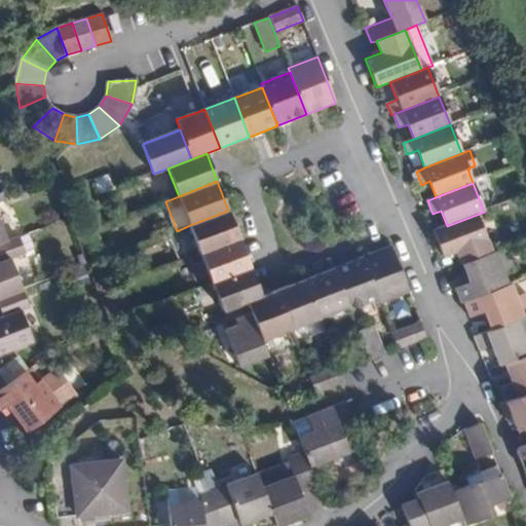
[(190,225),(201,255),(239,239),(228,211),(190,225)]
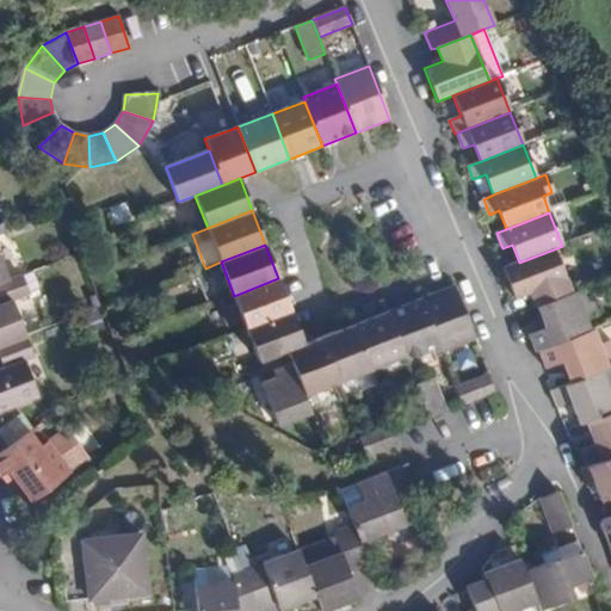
[(538,308),(572,295),(554,250),(519,263),(503,269),(513,295),(514,300),(531,294),(536,308),(538,308)]
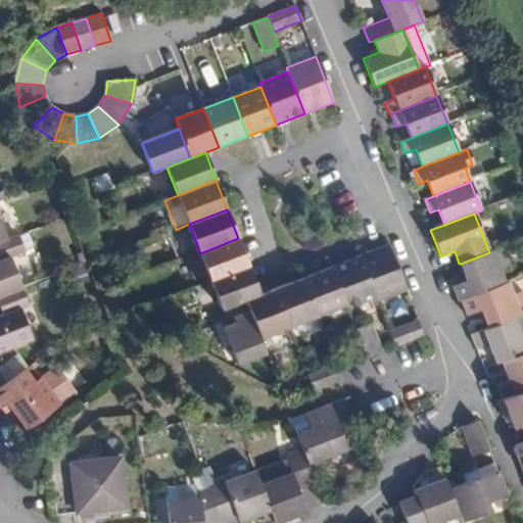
[(25,251),(18,236),(6,241),(0,242),(0,296),(22,288),(10,257),(25,251)]
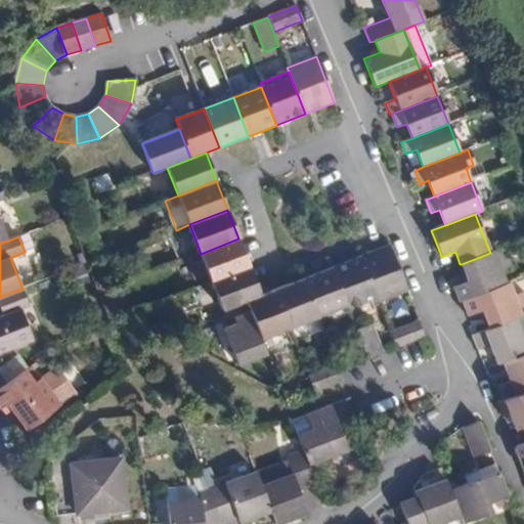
[(201,254),(211,281),(250,267),(238,238),(201,254)]
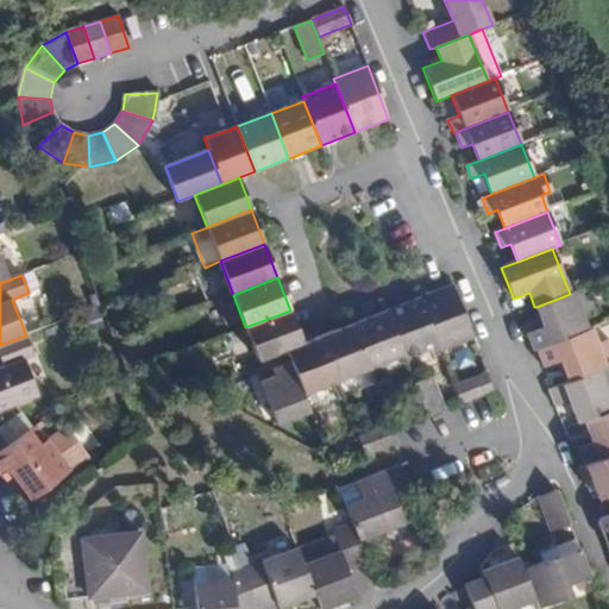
[(440,352),(473,339),(453,286),(419,299),(439,347),(440,352)]
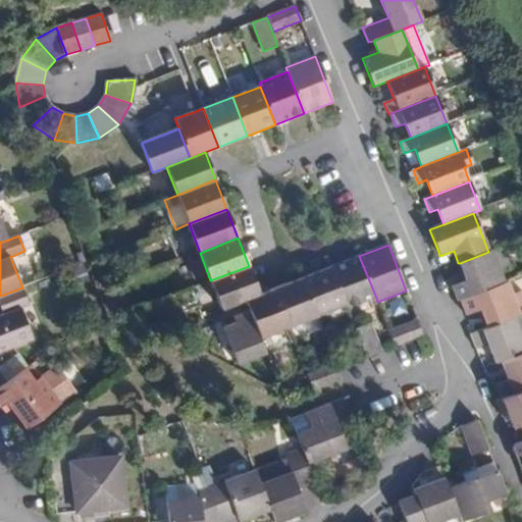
[(461,300),(504,283),(499,269),(508,266),(501,247),(488,252),(460,263),(467,279),(452,285),(458,301),(461,300)]
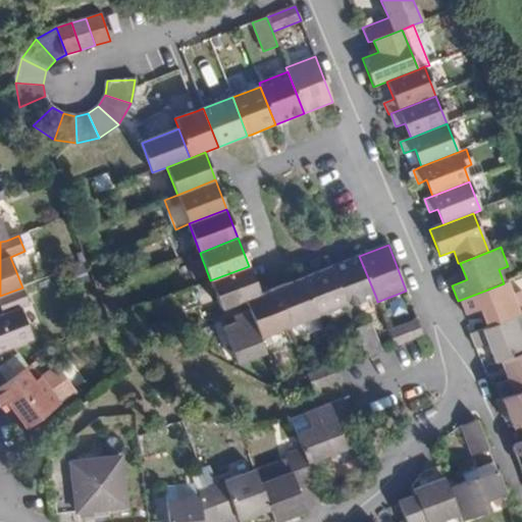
[(376,298),(359,256),(330,267),(346,306),(347,309),(376,298)]
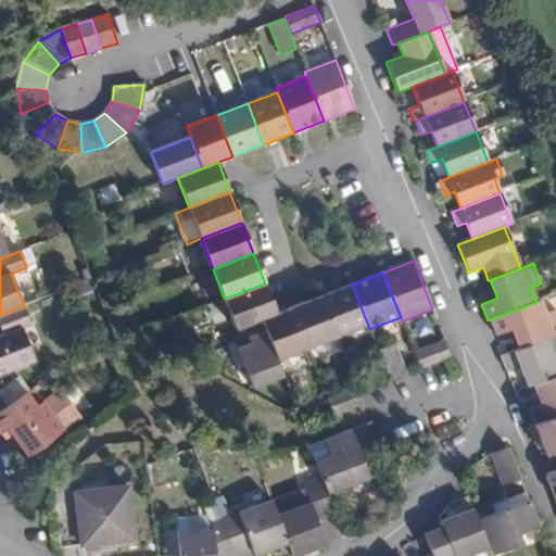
[(262,320),(277,314),(265,283),(224,299),(236,330),(262,320)]
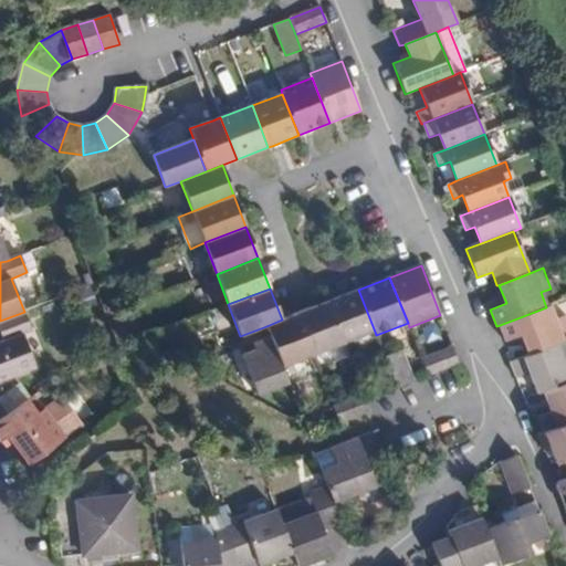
[(375,332),(358,290),(328,301),(344,343),(375,332)]
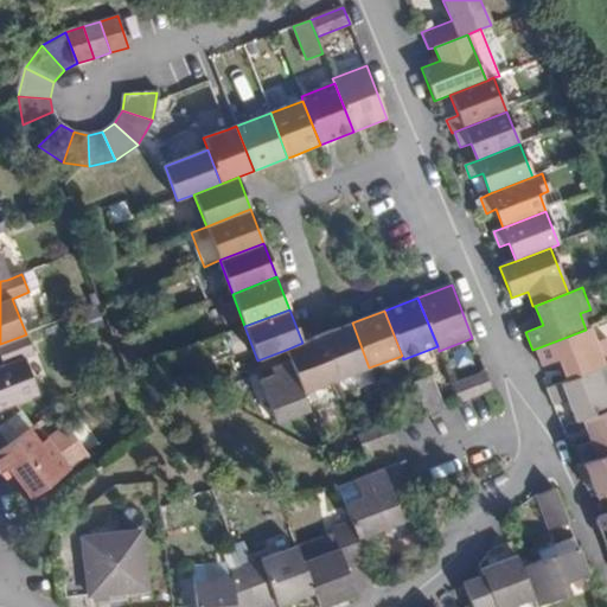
[(369,368),(352,323),(319,336),(337,381),(369,368)]
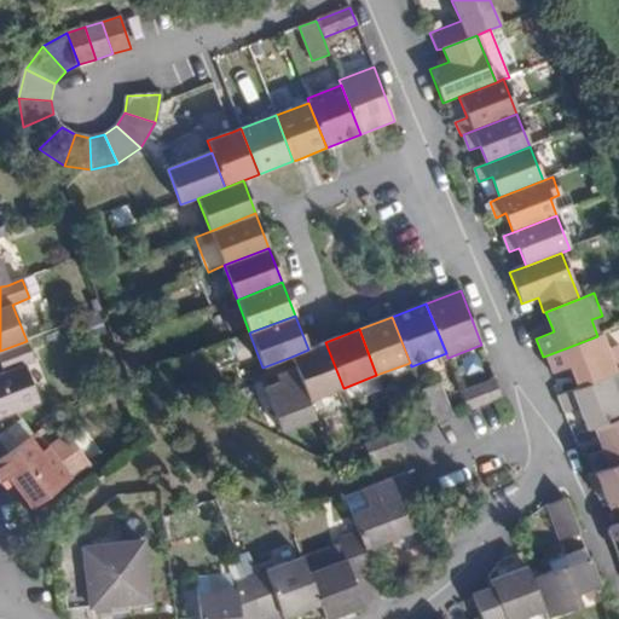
[(618,372),(618,348),(609,352),(602,334),(597,336),(547,356),(554,374),(570,368),(578,389),(618,372)]
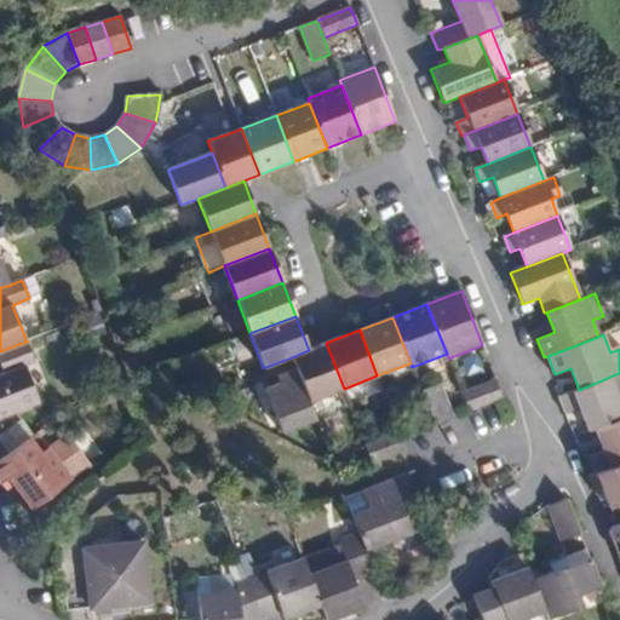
[(34,360),(27,342),(0,351),(0,362),(4,373),(0,374),(0,436),(21,429),(13,411),(38,401),(23,365),(34,360)]
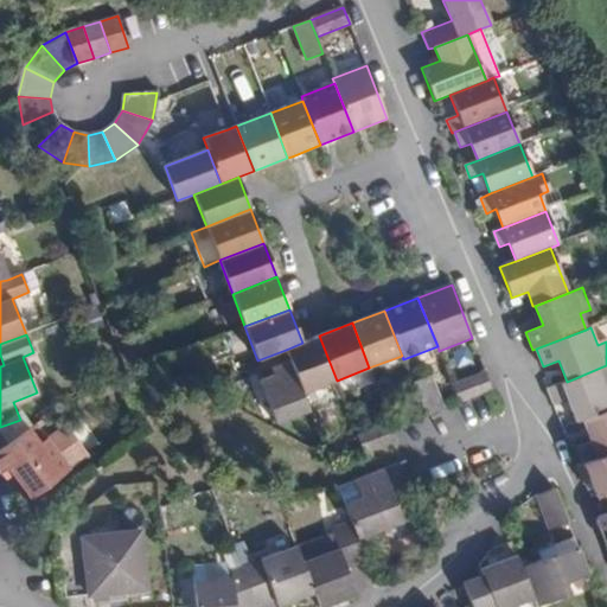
[(337,381),(319,336),(302,343),(286,350),(291,362),(302,393),(337,381)]
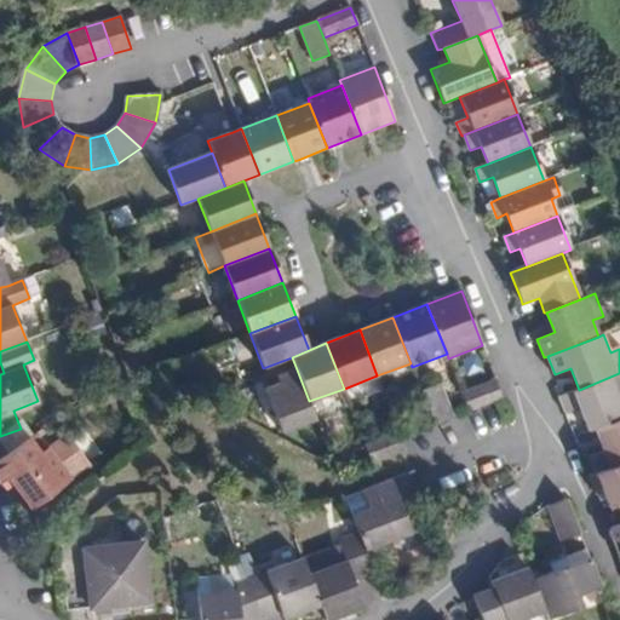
[(283,432),(316,419),(309,401),(297,369),(277,378),(280,384),(267,389),(283,432)]
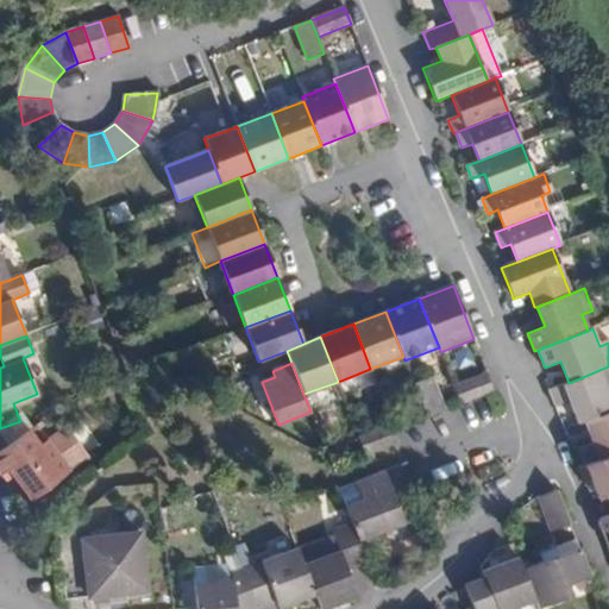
[(579,425),(584,422),(608,412),(608,366),(569,383),(550,390),(556,407),(570,402),(579,425)]
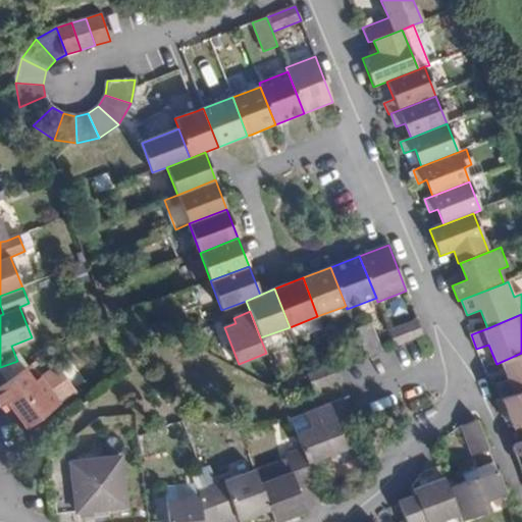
[(396,347),(423,336),(418,320),(389,331),(396,347)]
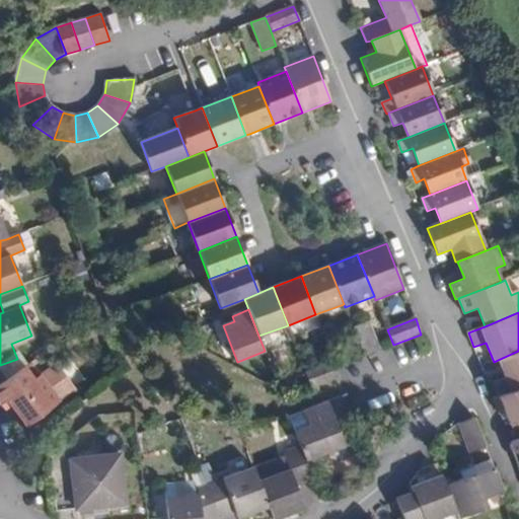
[(364,356),(379,350),(368,322),(353,327),(364,356)]
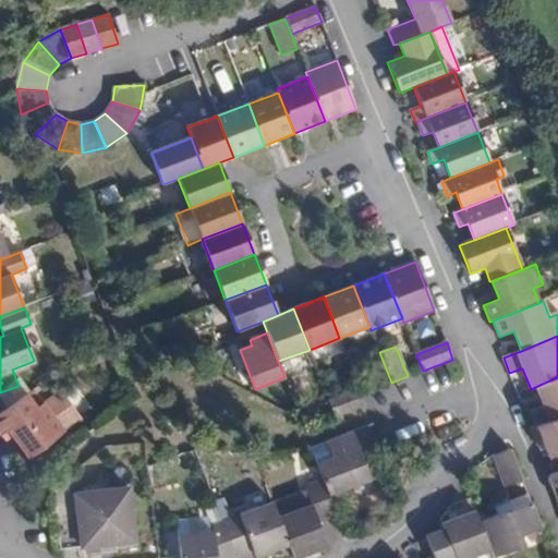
[(536,427),(557,419),(557,377),(535,387),(544,407),(531,412),(536,427)]
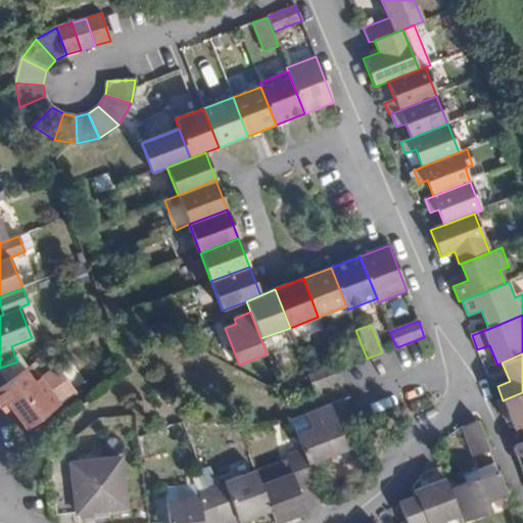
[(343,379),(339,370),(337,365),(307,376),(314,391),(343,379)]
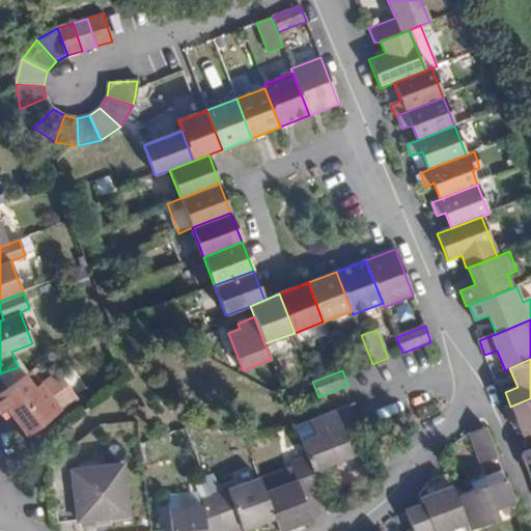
[(35,388),(26,374),(3,392),(0,394),(0,413),(1,415),(7,410),(28,436),(79,397),(58,371),(35,388)]
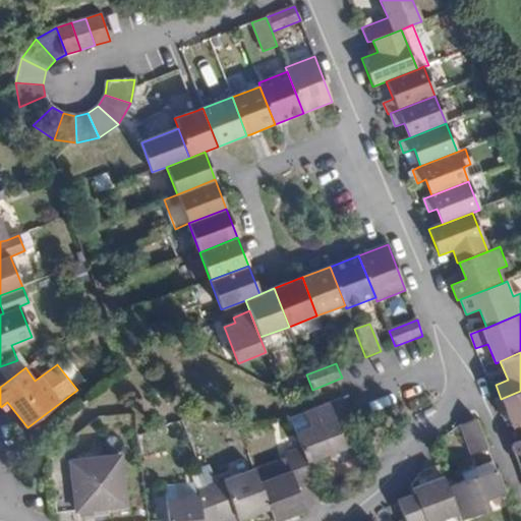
[(520,423),(520,422),(520,391),(501,399),(496,401),(502,417),(509,415),(513,426),(520,423)]
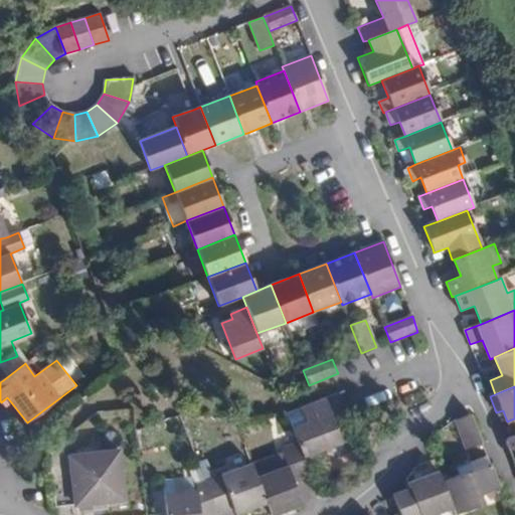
[(287,414),(298,443),(303,457),(342,442),(326,399),(287,414)]
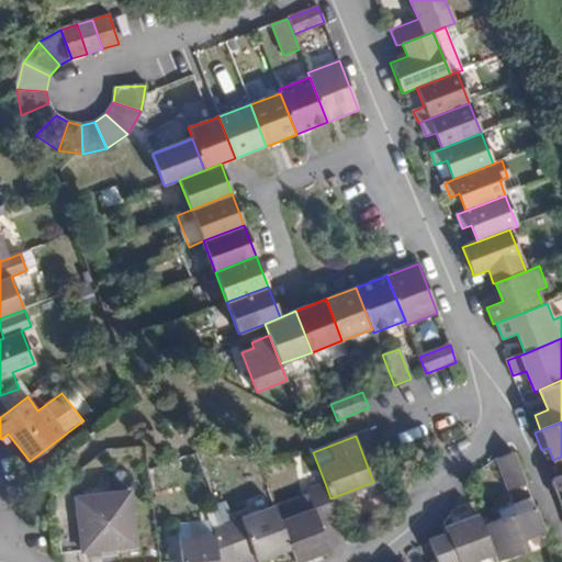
[(525,483),(514,453),(496,460),(508,490),(525,483)]
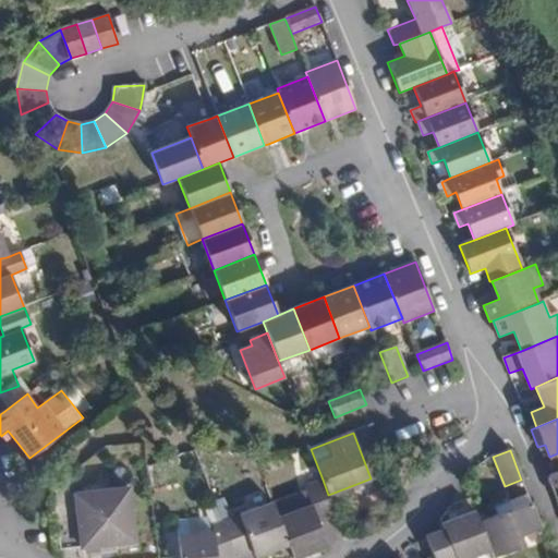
[(557,452),(557,453),(557,456),(557,472),(548,477),(549,482),(552,485),(555,486),(557,486),(557,452)]
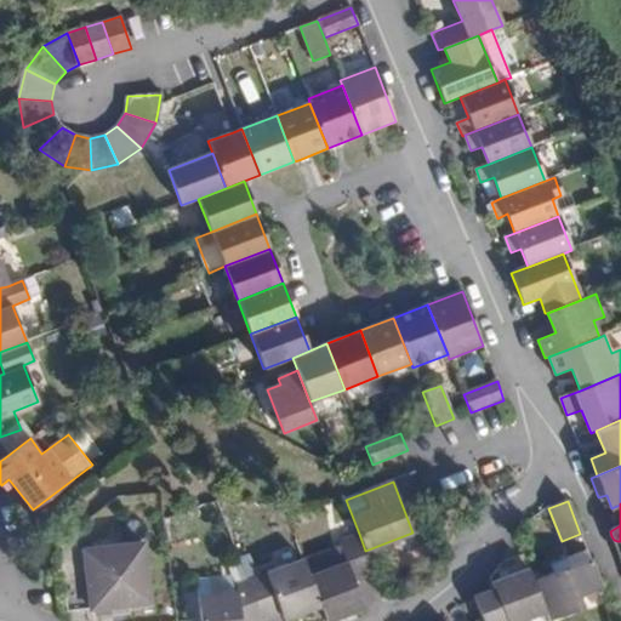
[(341,546),(305,559),(322,605),(328,620),(331,620),(364,609),(354,582),(375,575),(365,551),(359,534),(340,541),(341,546)]
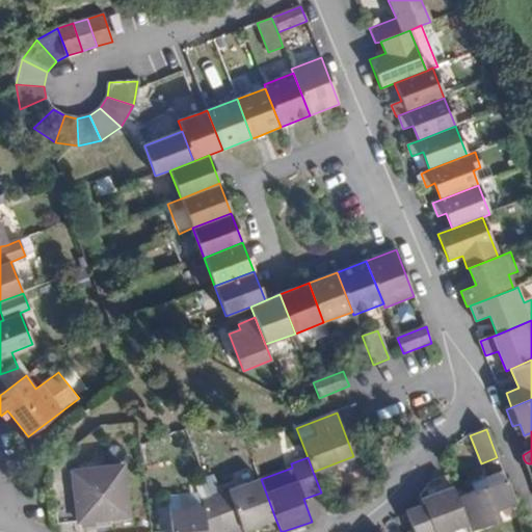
[(52,473),(57,525),(131,516),(125,464),(52,473)]
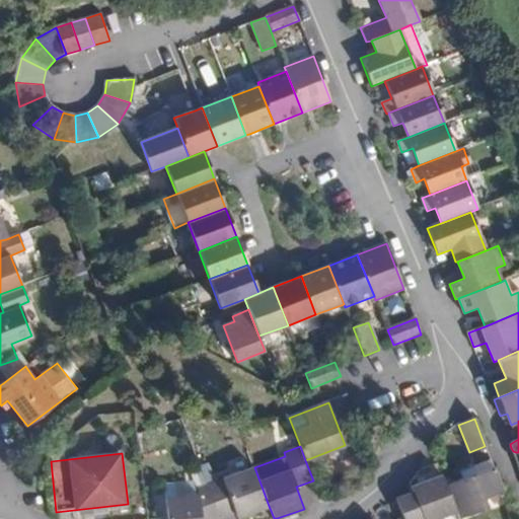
[(254,467),(207,486),(220,518),(221,518),(235,514),(237,518),(269,506),(254,467)]
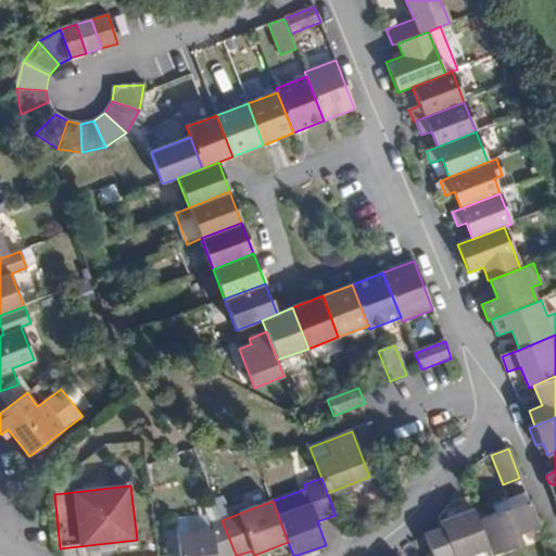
[(518,534),(541,526),(532,501),(509,510),(506,503),(494,507),(496,515),(479,521),(489,548),(492,555),(521,543),(518,534)]
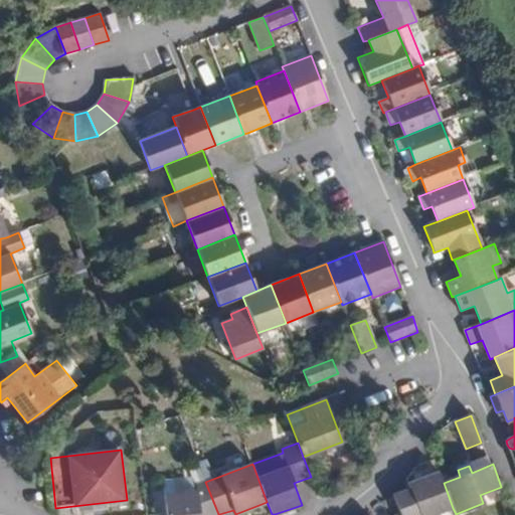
[(419,514),(434,514),(453,508),(444,483),(439,472),(408,484),(410,490),(394,496),(394,498),(400,512),(400,514),(418,514),(419,514)]
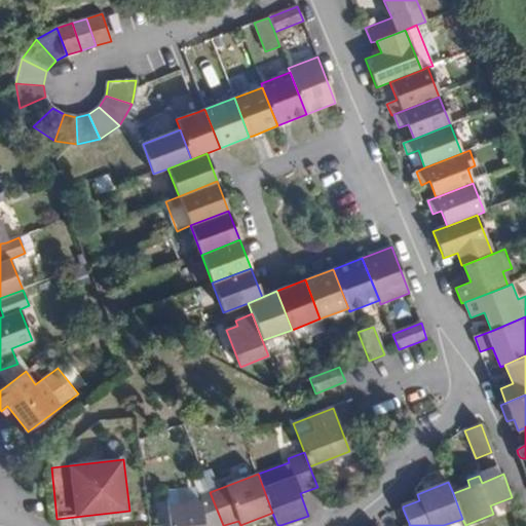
[(171,525),(223,525),(210,492),(201,496),(201,502),(168,505),(171,525)]
